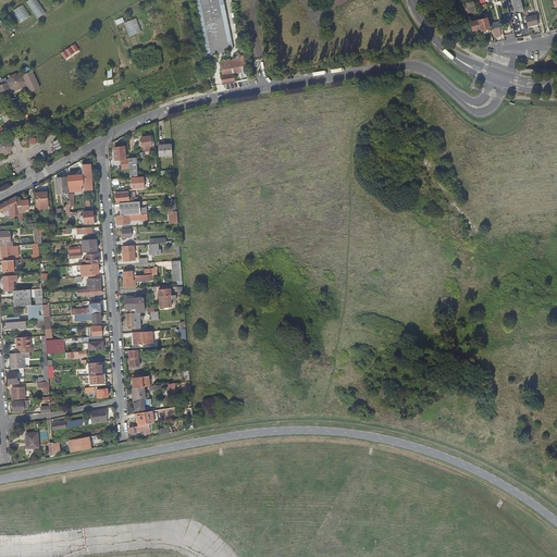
[(28,0),(27,2),(38,17),(47,12),(38,0),(28,0)]
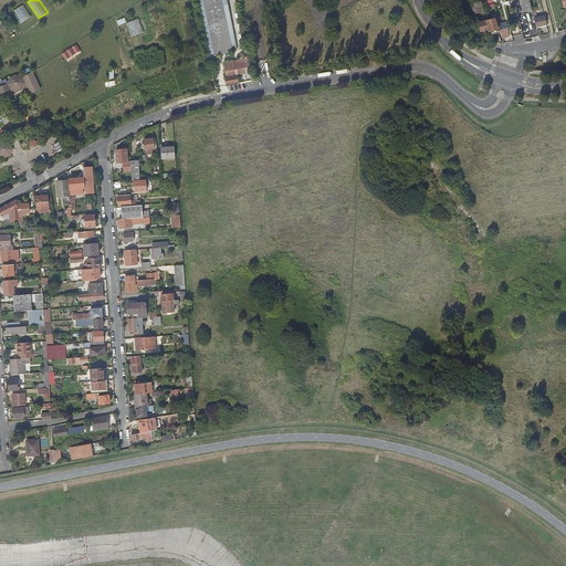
[(239,82),(222,0),(203,0),(219,77),(224,76),(227,85),(239,82)]
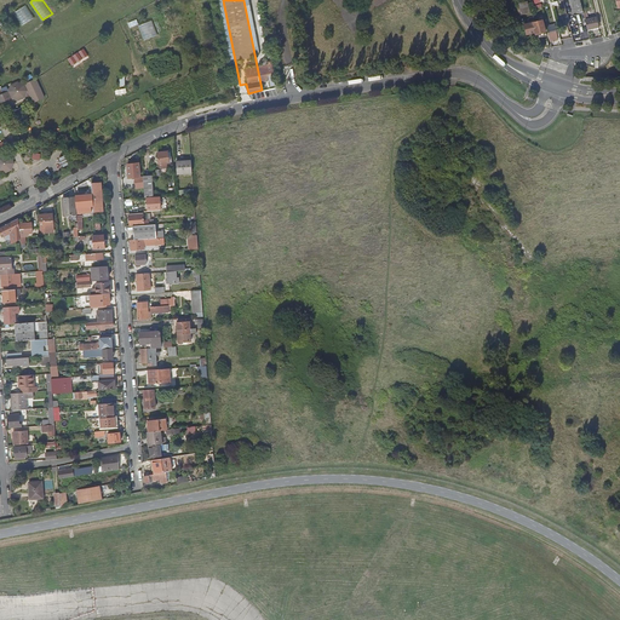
[(520,3),(522,15),(530,12),(528,0),(520,3)]
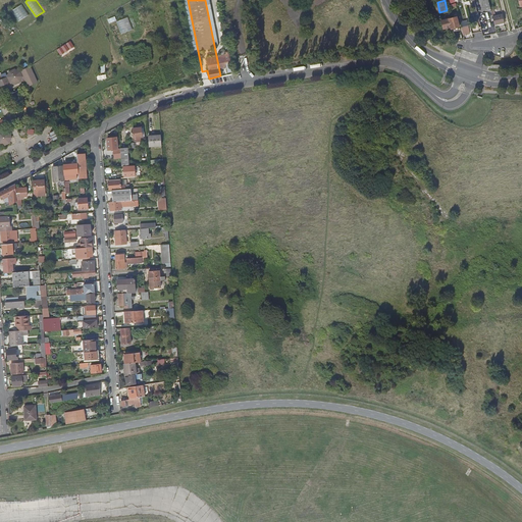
[(479,0),(483,11),(491,9),(488,0),(479,0)]
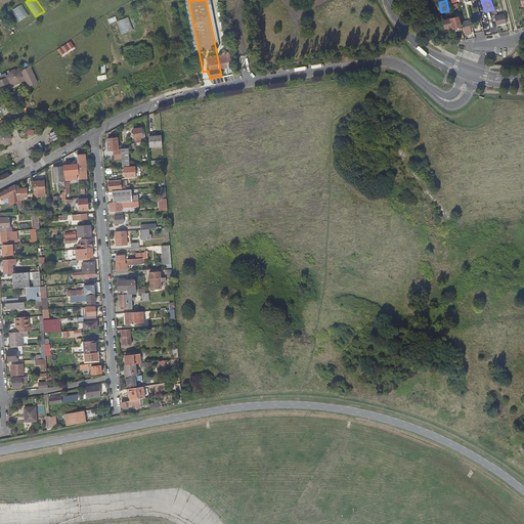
[(19,22),(30,15),(23,4),(12,10),(19,22)]
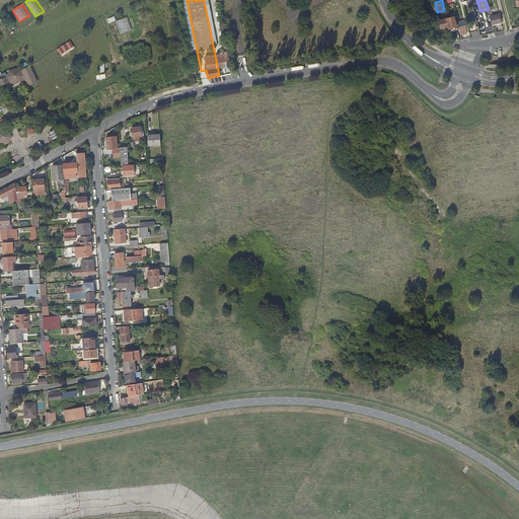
[(500,15),(491,17),(493,24),(502,22),(500,15)]
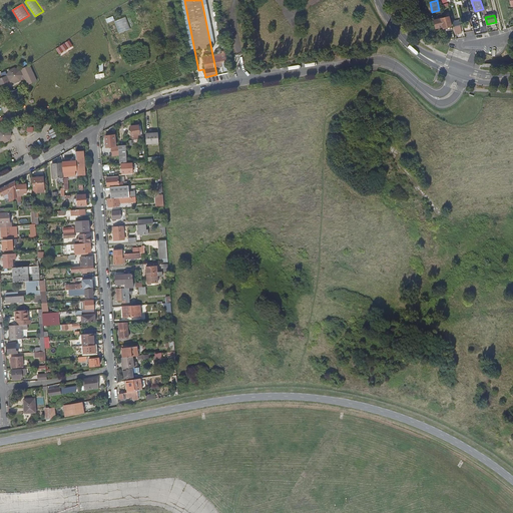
[(115,21),(119,33),(131,28),(126,16),(115,21)]
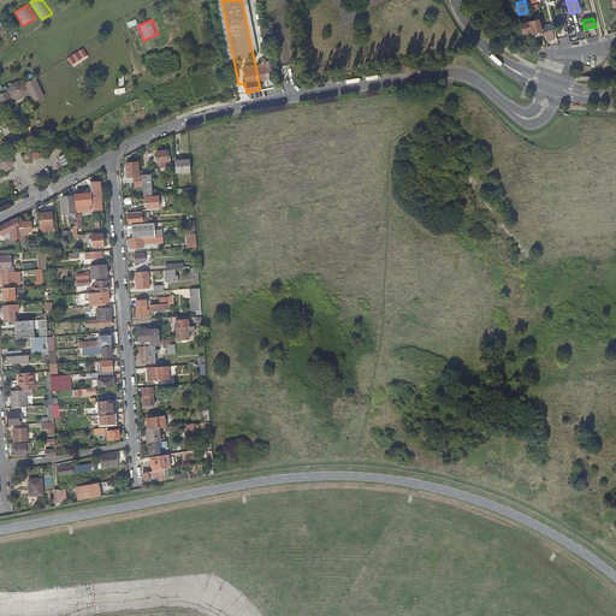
[(540,21),(522,25),(525,35),(533,33),(533,35),(543,33),(540,21)]
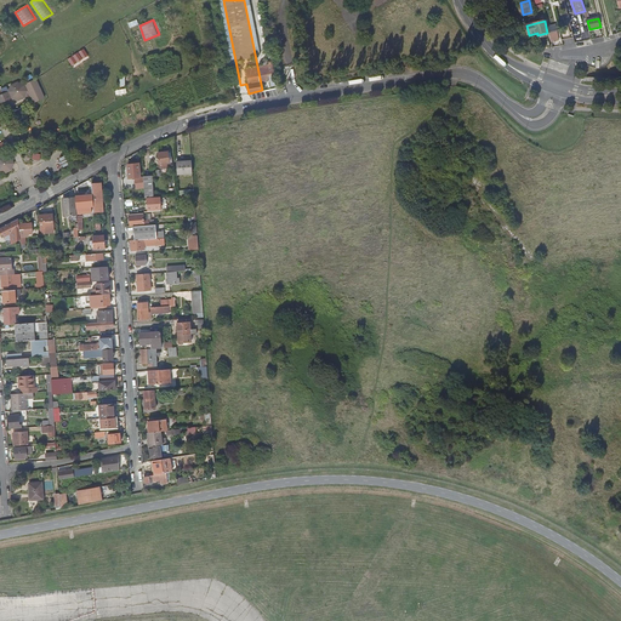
[(551,39),(553,47),(562,46),(559,38),(551,39)]
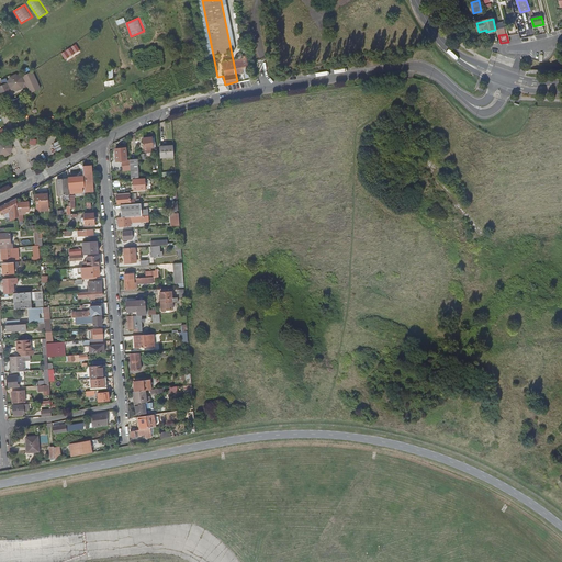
[(62,53),(66,59),(80,49),(77,44),(62,53)]
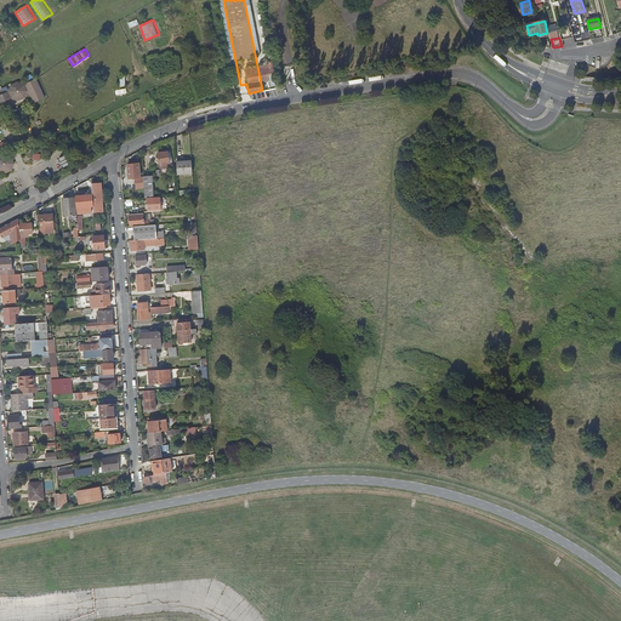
[(0,106),(1,103),(13,97),(21,100),(27,97),(29,91),(30,92),(33,97),(36,103),(46,98),(38,79),(27,85),(20,81),(13,85),(11,91),(0,96),(0,106)]
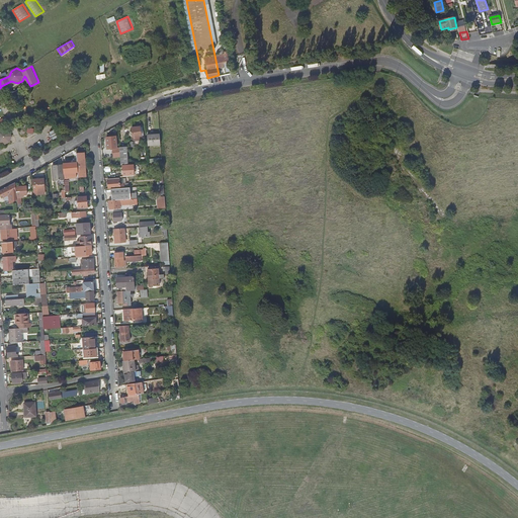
[(140,127),(132,128),(133,133),(133,135),(134,140),(137,140),(137,141),(139,140),(139,138),(142,137),(140,128),(140,127)]
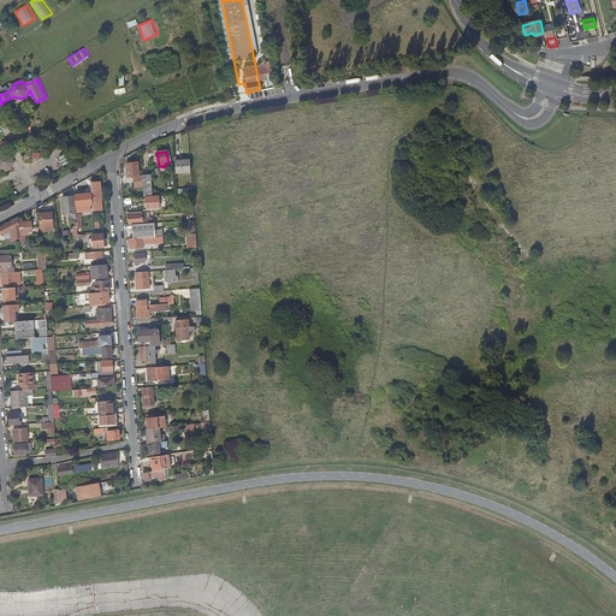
[(5,153),(0,154),(0,169),(5,171),(12,169),(15,163),(12,155),(5,153)]
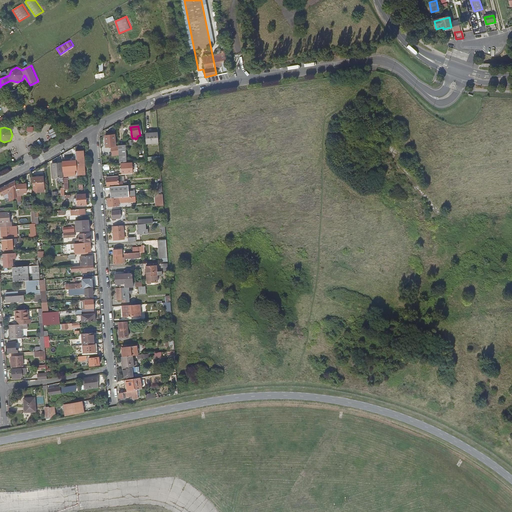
[(158,133),(146,134),(146,144),(159,143),(158,133)]
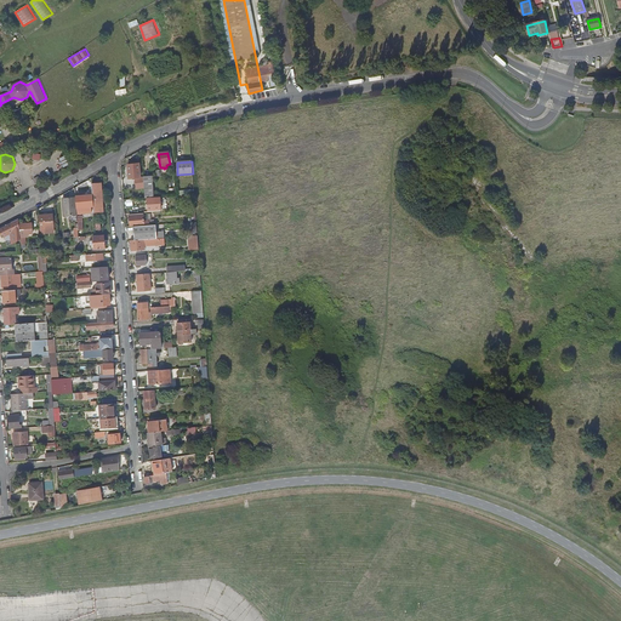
[(136,180),(136,183),(144,183),(143,177),(141,177),(138,164),(130,165),(131,178),(137,177),(137,180),(136,180)]
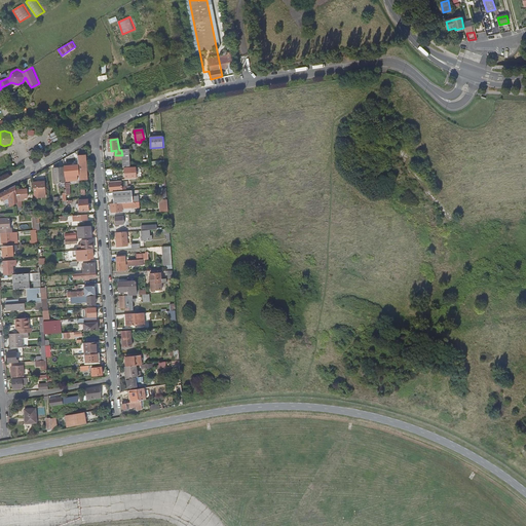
[(122,155),(122,162),(123,168),(130,167),(128,150),(121,150),(122,155)]
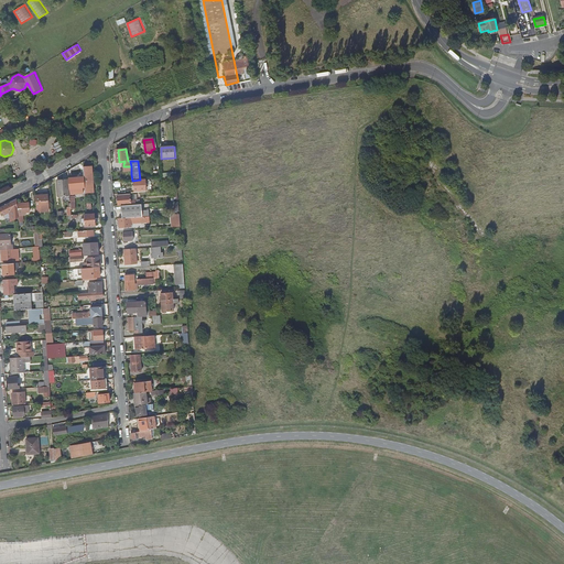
[(93,181),(93,176),(91,167),(84,169),(86,194),(94,193),(93,181)]
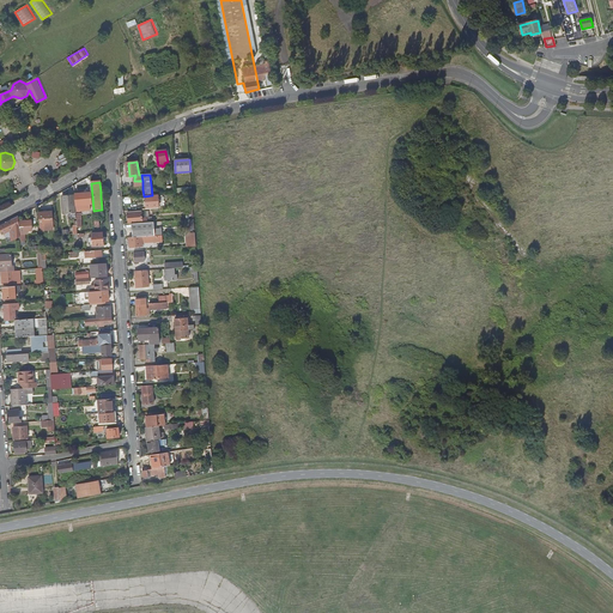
[(90,211),(90,193),(78,194),(79,206),(82,206),(83,212),(90,211)]
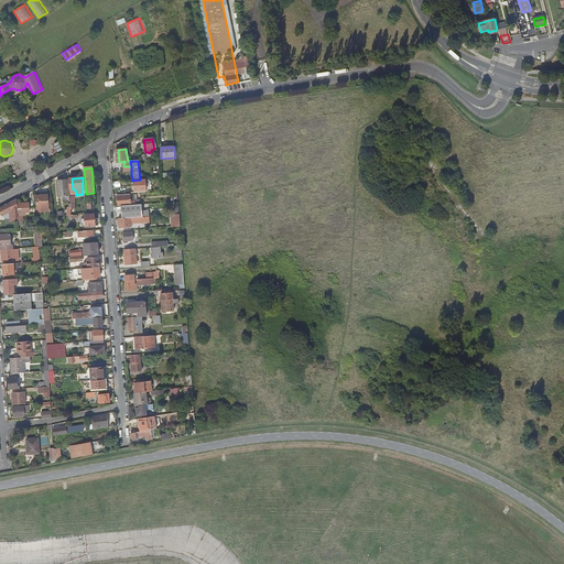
[(71,194),(69,181),(58,181),(58,183),(57,183),(58,195),(71,194)]
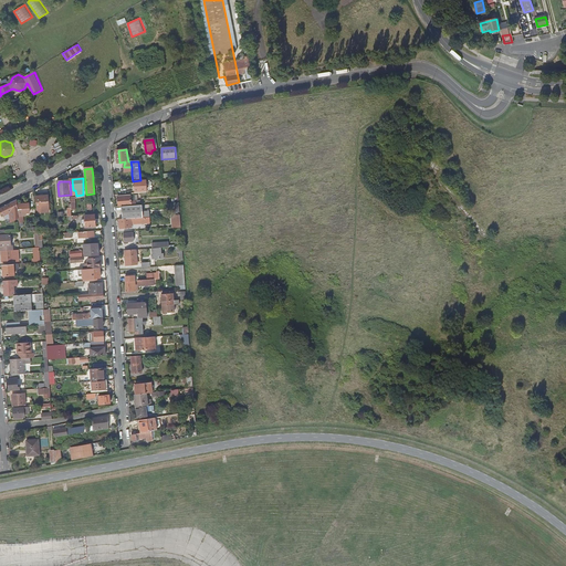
[(134,181),(135,194),(146,192),(145,181),(134,181)]
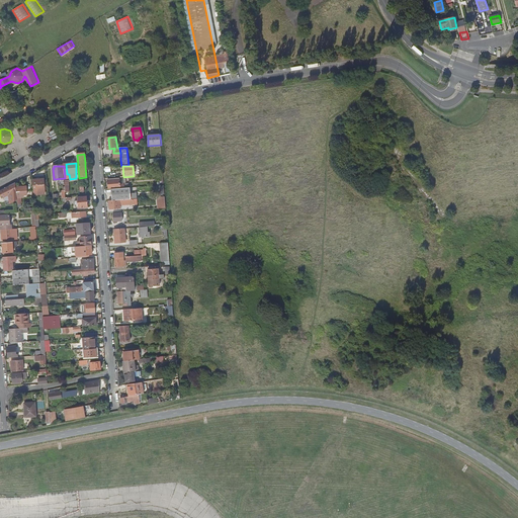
[(36,179),(32,179),(33,191),(36,191),(36,184),(37,184),(37,191),(45,191),(44,179),(39,179),(39,177),(36,177),(36,179)]
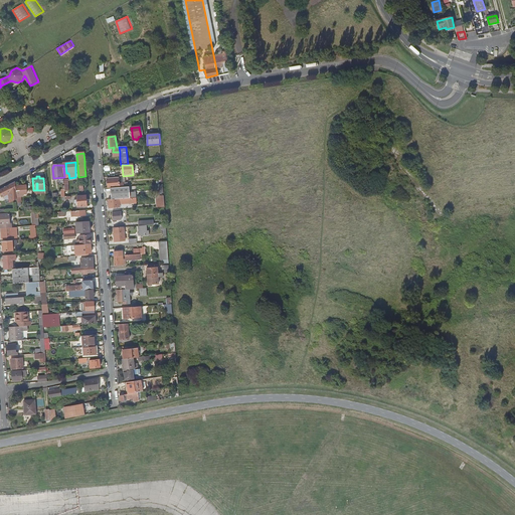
[(107,178),(108,188),(111,188),(124,187),(124,183),(120,183),(119,178),(107,178)]
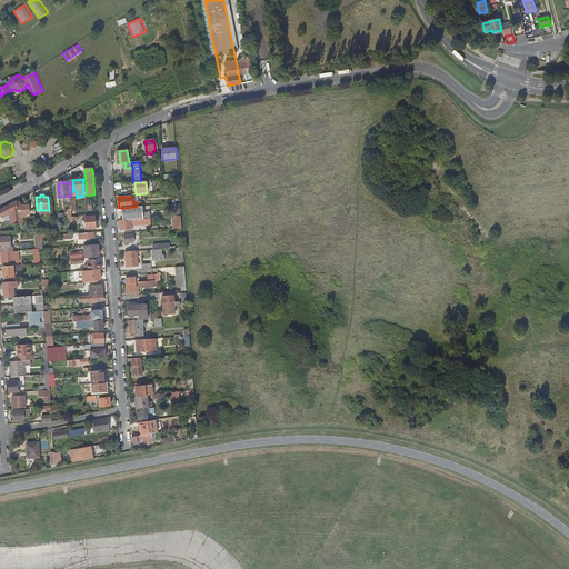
[(17,215),(17,205),(17,200),(11,202),(11,203),(0,209),(0,213),(1,218),(13,212),(13,216),(17,215)]
